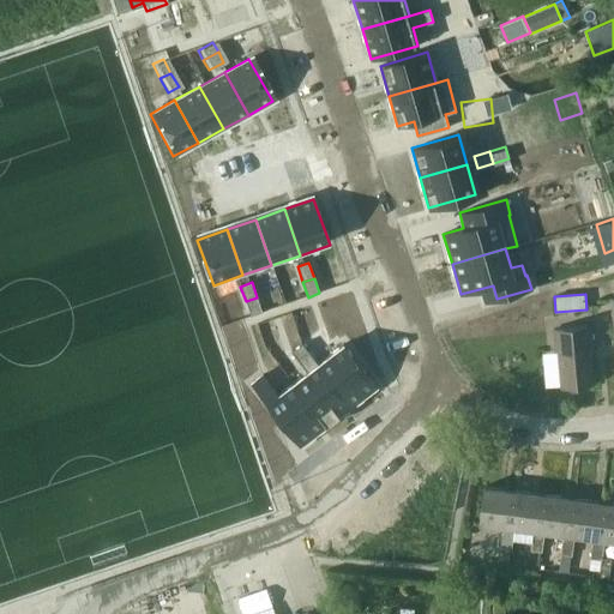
[(257,298),(246,301),(251,317),(263,313),(257,298)]
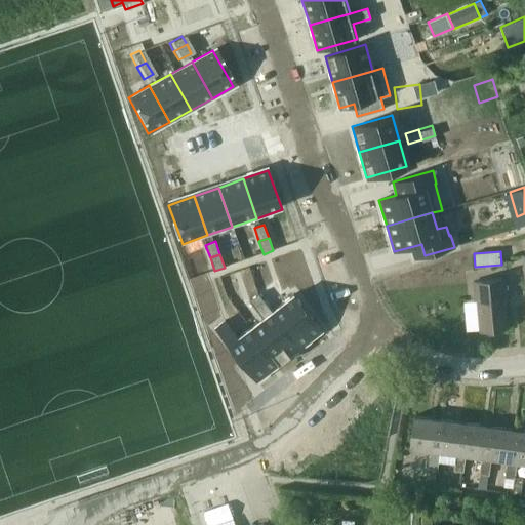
[(506,297),(505,279),(472,282),(474,300),(476,300),(479,331),(507,328),(503,297),(506,297)]
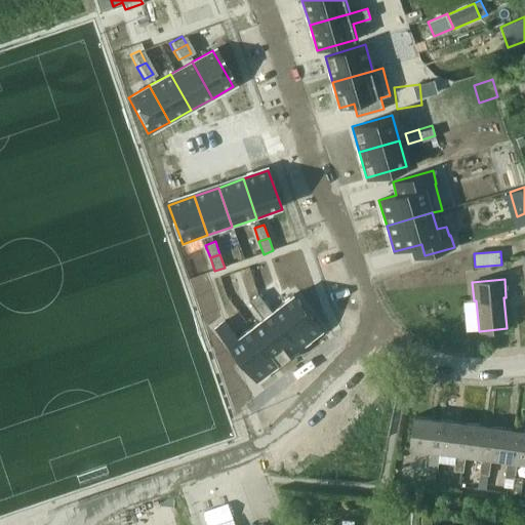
[(258,293),(249,300),(263,318),(250,327),(279,364),(300,348),(272,311),(258,293)]
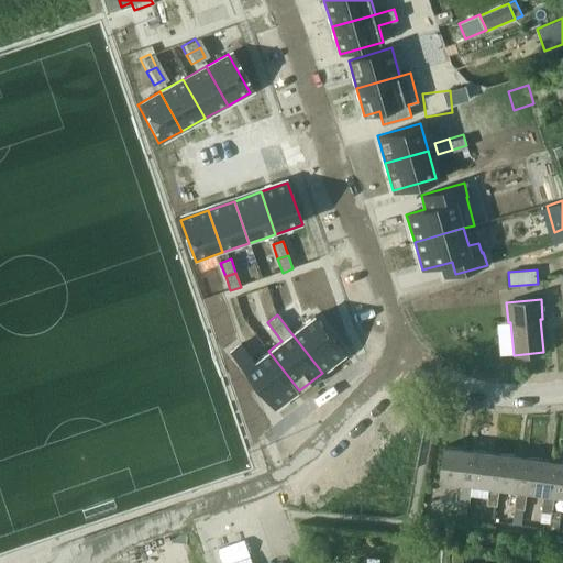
[(315,316),(291,333),(322,373),(324,371),(327,373),(334,366),(333,365),(345,355),(315,316)]
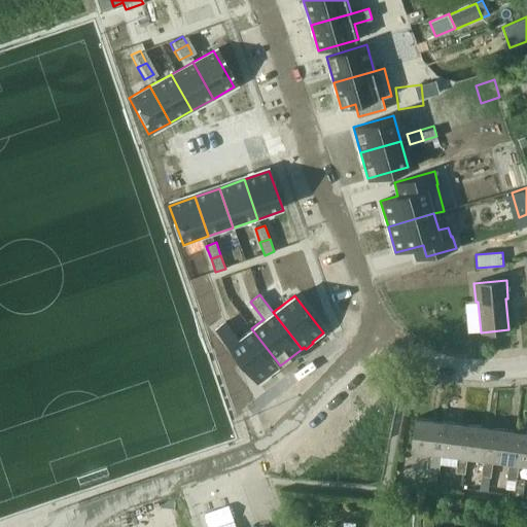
[(225,321),(216,328),(257,383),(280,365),(251,328),(239,339),(225,321)]
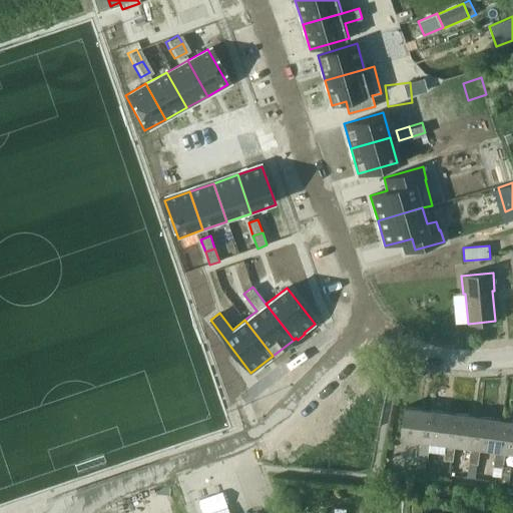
[(501,417),(488,417),(488,446),(502,446),(502,431),(512,431),(512,397),(500,398),(501,417)]
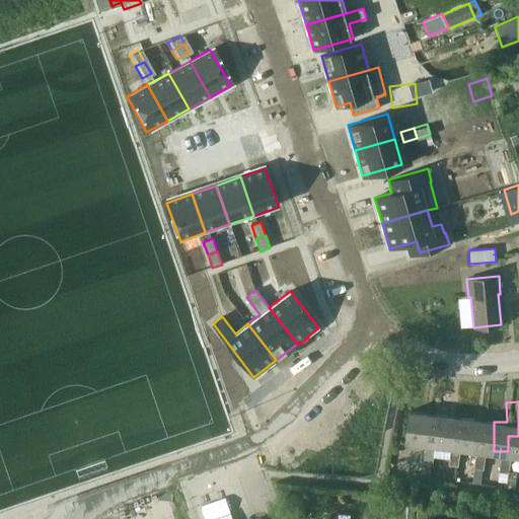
[(402,498),(404,482),(390,480),(388,496),(402,498)]
